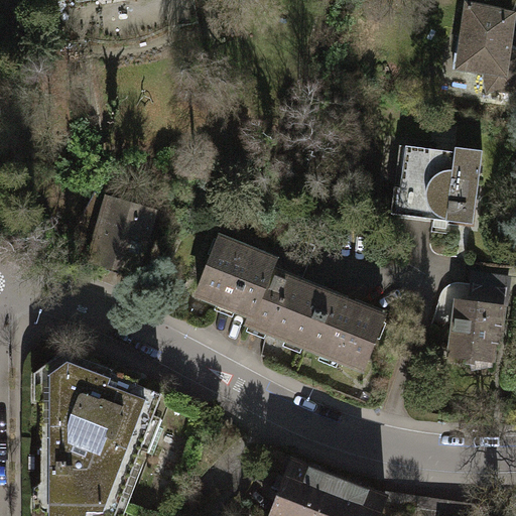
[(515,9),(467,0),(460,70),(483,73),(489,94),(497,92),(515,93),(515,9)]
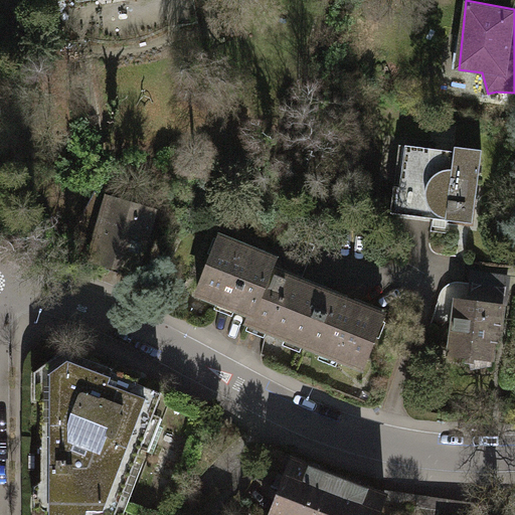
[(384,214),(390,214),(442,221),(453,219),(459,216),(465,210),(470,204),(472,198),(479,150),(449,146),(448,151),(400,145),(394,186),(388,185),(384,214)]
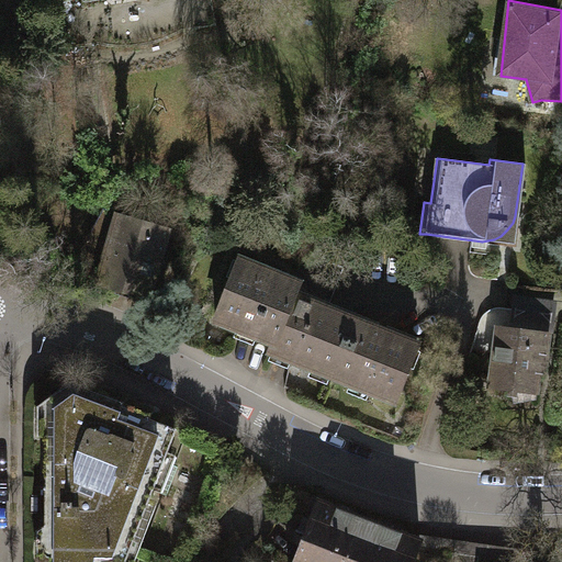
[(143,299),(164,228),(114,213),(101,210),(88,235),(98,239),(105,243),(93,283),(143,299)]
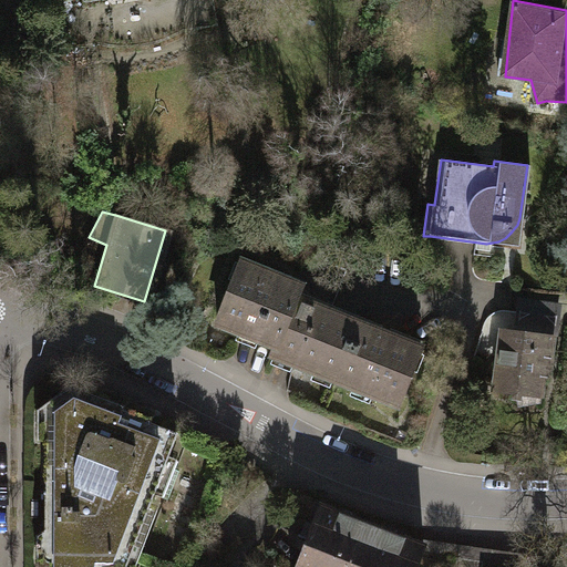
[(292,299),(295,291),(328,305),(341,270),(308,257),(296,286),(237,261),(213,322),(271,347),(268,354),(394,405),(416,349),(292,299)]
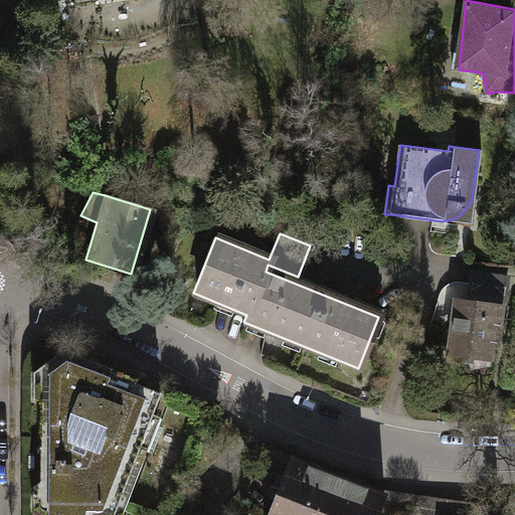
[(450,356),(468,358),(468,363),(471,364),(473,370),(493,367),(494,361),(497,361),(500,343),(504,344),(512,275),(472,271),(469,299),(457,298),(450,356)]
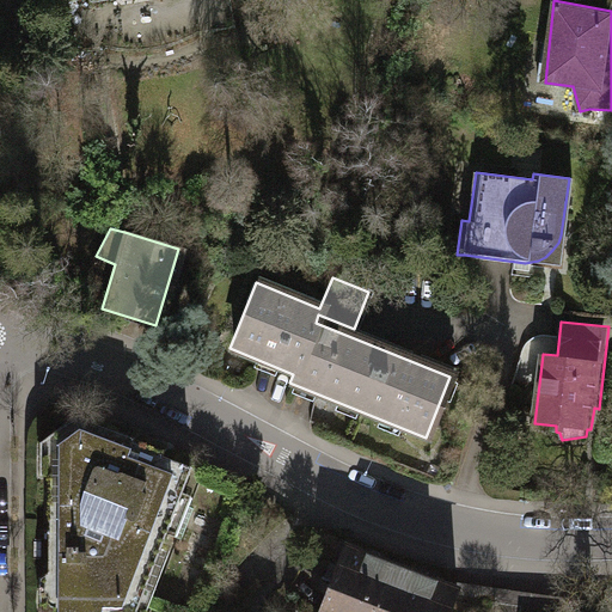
[(133,611),(190,470),(161,457),(164,452),(133,442),(133,435),(79,414),(48,434),(48,611),(133,611)]
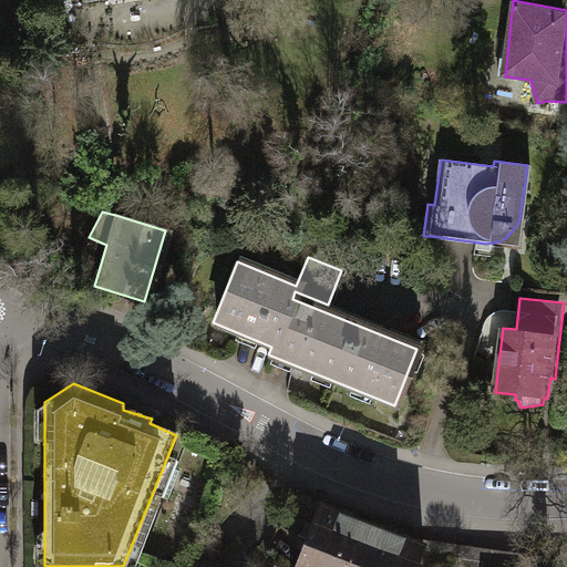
[(318,505),(296,566),(413,566),(422,546),(318,505)]
